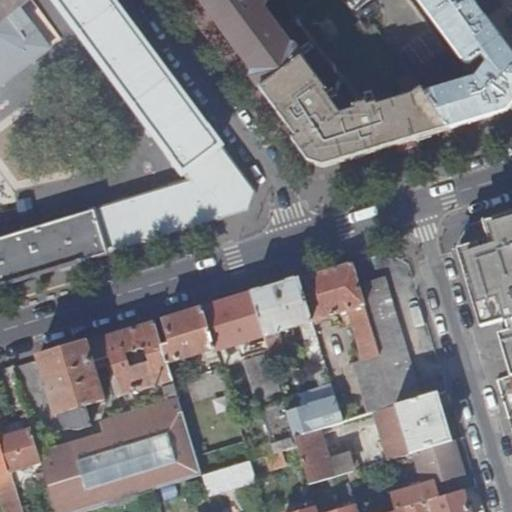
[(0,238),(0,285),(247,210),(254,190),(112,0),(0,0),(0,66),(23,49),(24,37),(18,29),(29,21),(18,5),(24,0),(55,0),(190,180),(0,238)]
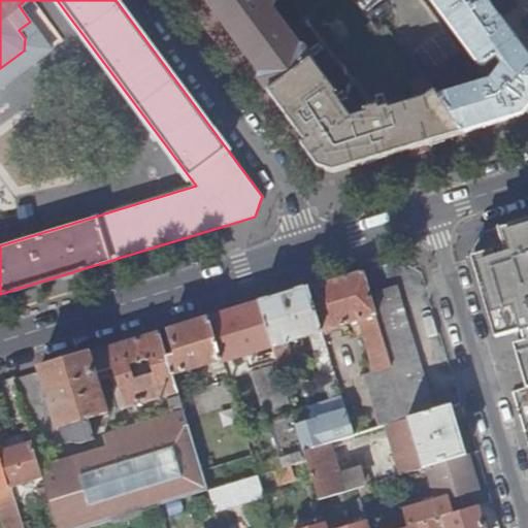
[(207,0),(226,26),(229,24),(237,34),(234,35),(264,75),(262,77),(262,83),(306,141),(302,144),(320,167),(335,172),(463,132),(438,98),(434,93),(433,92),(425,80),(421,74),(407,85),(418,99),(389,108),(388,106),(380,108),(378,106),(364,111),(364,112),(351,118),(335,96),(337,95),(303,50),(296,47),(289,38),(292,37),(269,8),(272,6),(267,0),(207,0)]
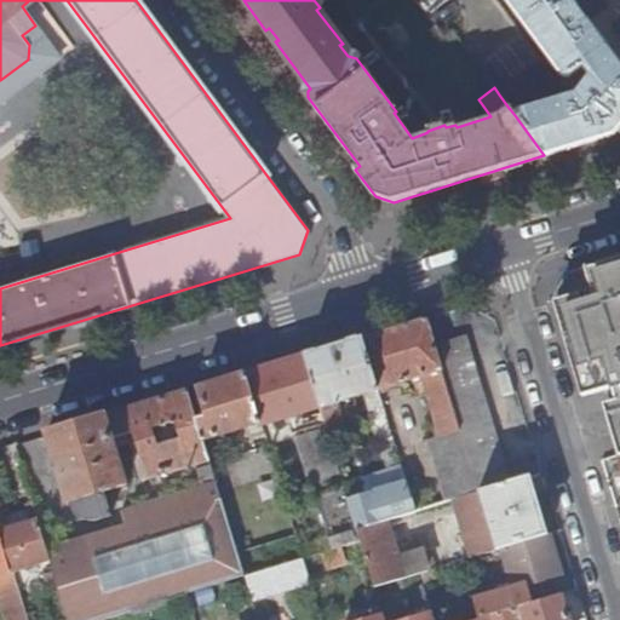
[(455,0),(412,0),(435,30),(463,10),(455,0)]
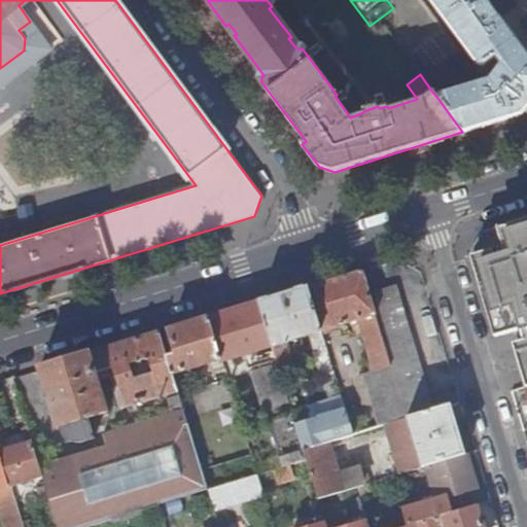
[(526,106),(526,57),(484,0),(429,0),(480,66),(484,83),(437,98),(462,132),(522,113),(526,106)]
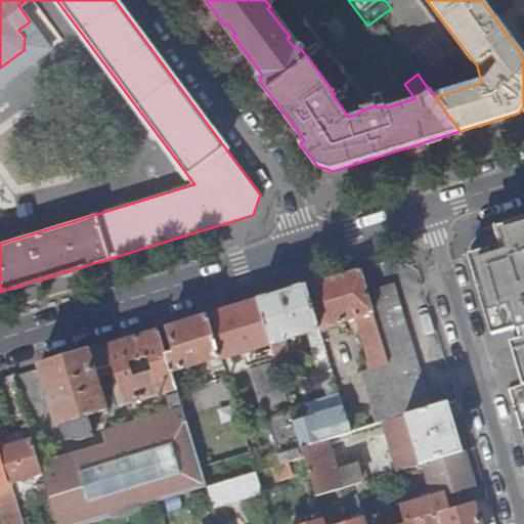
[(0,84),(49,47),(30,22),(18,30),(25,38),(24,50),(0,68),(0,84)]
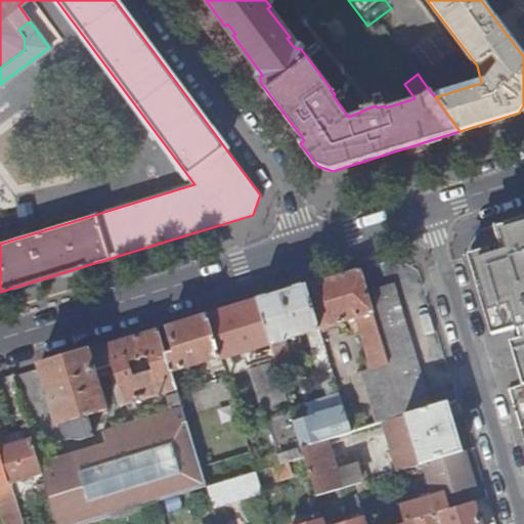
[(523,219),(481,233),(468,255),(474,275),(485,309),(492,336),(500,333),(516,328),(520,339),(510,342),(523,385),(523,384),(523,219)]
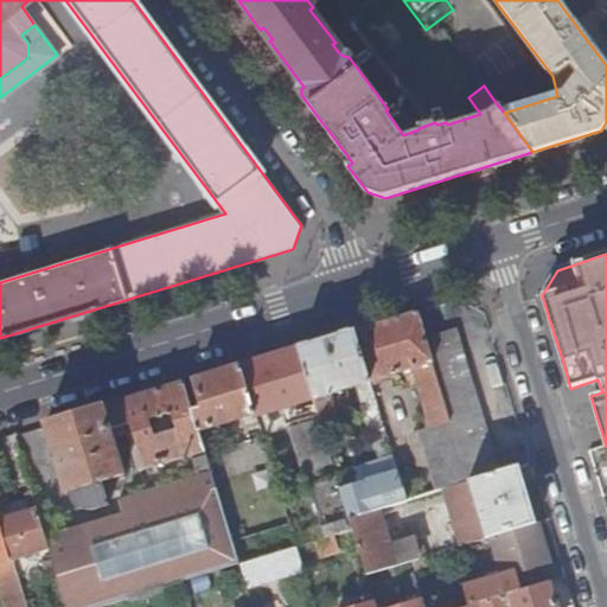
[(468,480),(425,338),(416,312),(353,331),(369,382),(417,366),(415,377),(426,414),(413,419),(436,491),(443,489),(455,485),(468,480)]
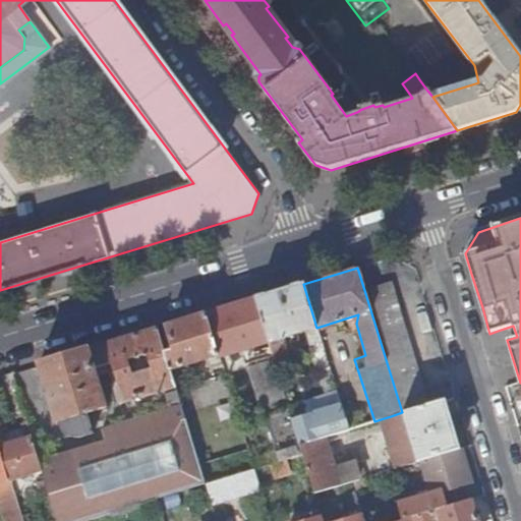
[(427,405),(390,283),(364,290),(402,412),(427,405)]
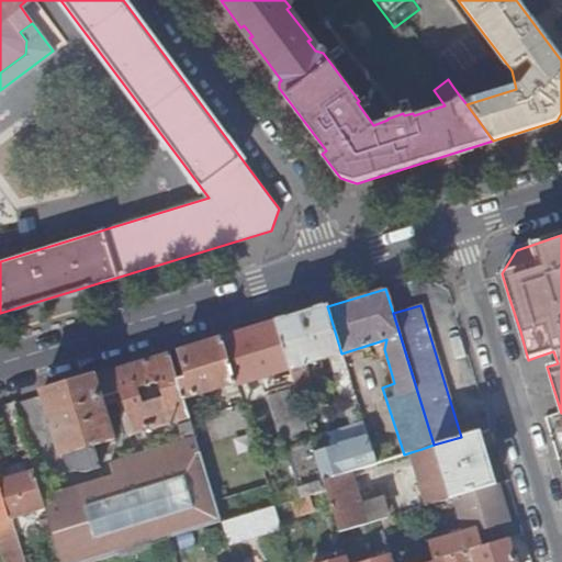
[(341,353),(327,306),(274,323),(290,369),(294,385),(299,395),(312,392),(304,366),(328,358),(334,373),(347,369),(341,353)]
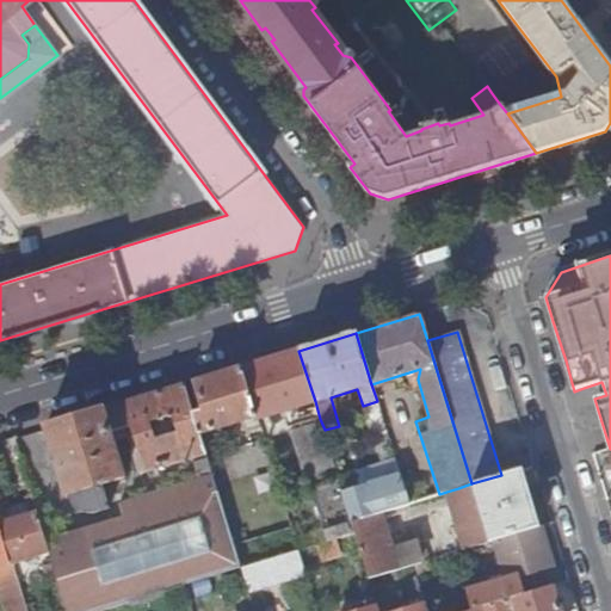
[(315,401),(298,351),(242,369),(258,417),(258,420),(315,401)]
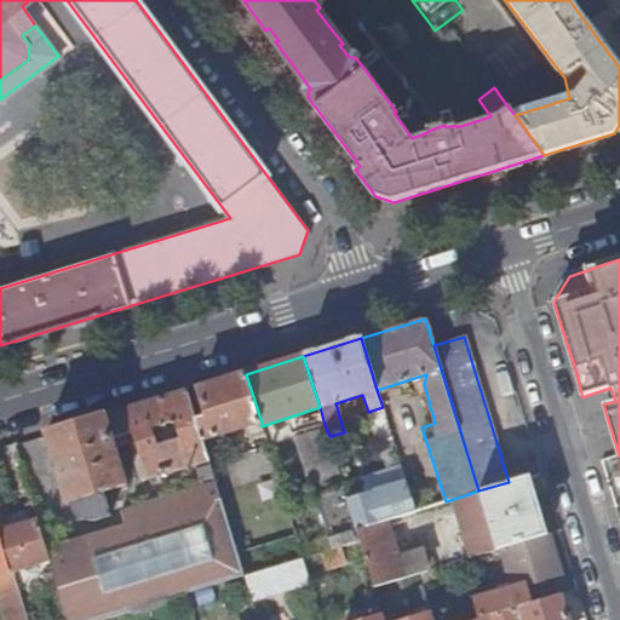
[(262,423),(246,374),(199,388),(207,417),(196,420),(202,441),(250,426),(262,423)]
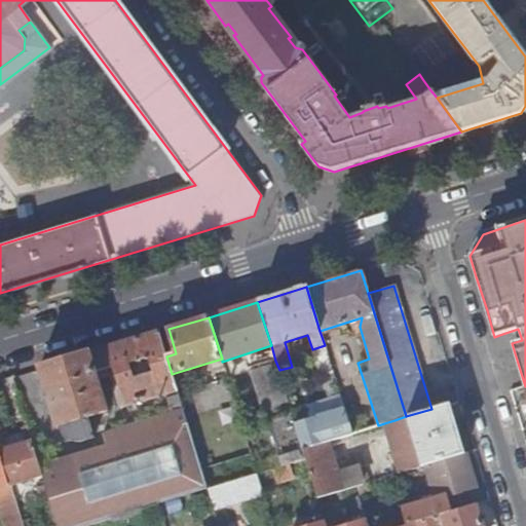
[(107,411),(97,380),(110,376),(120,407),(177,390),(172,374),(166,357),(159,332),(39,369),(57,426),(59,425),(61,434),(67,440),(69,441),(71,442),(73,443),(75,443),(78,443),(80,442),(88,440),(94,438),(87,417),(107,411)]
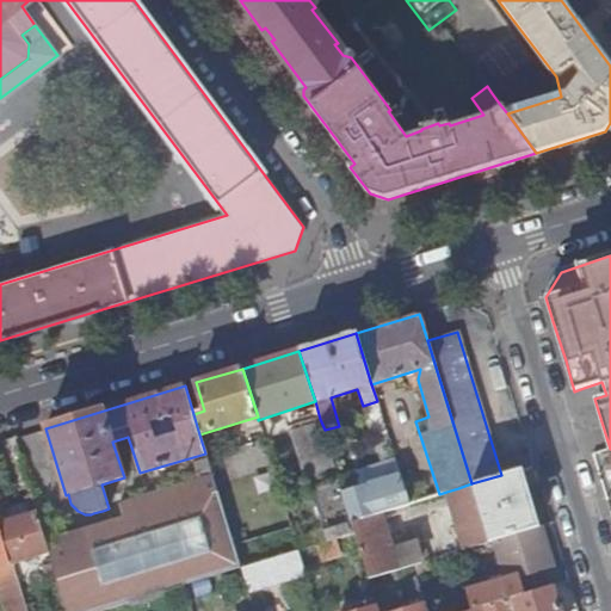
[(260,427),(258,420),(258,417),(246,420),(250,431),(260,427)]
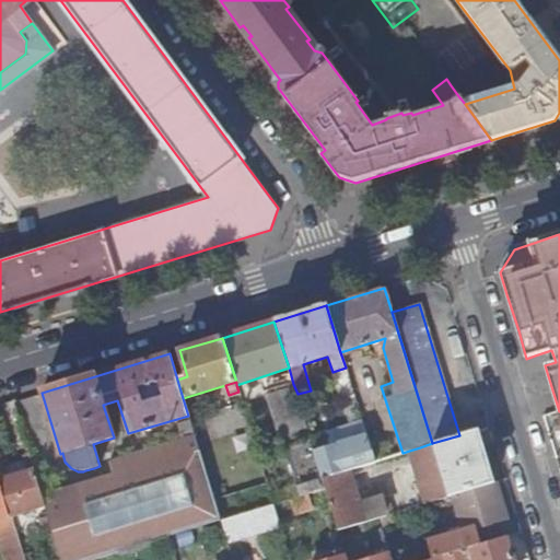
[(310,435),(298,394),(293,384),(267,393),(283,444),(310,435)]
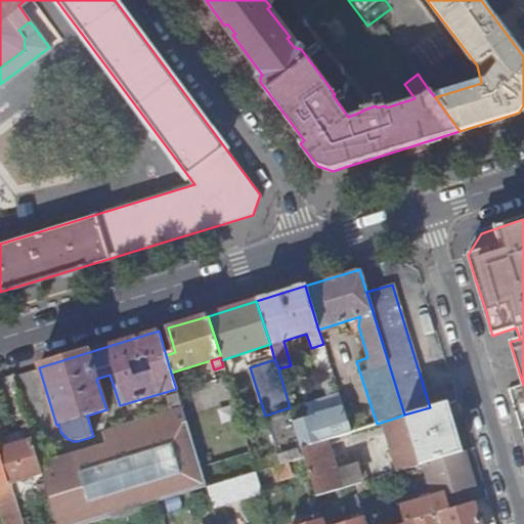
[(168,397),(172,410),(182,407),(178,394),(168,397)]
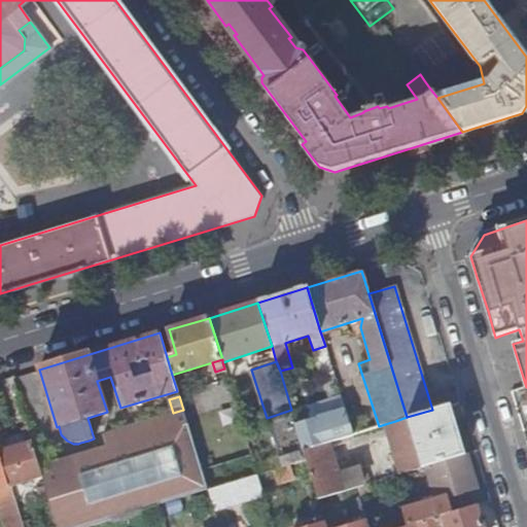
[(465,454),(450,403),(432,410),(407,417),(411,429),(415,443),(418,452),(422,466),(425,465),(465,454)]
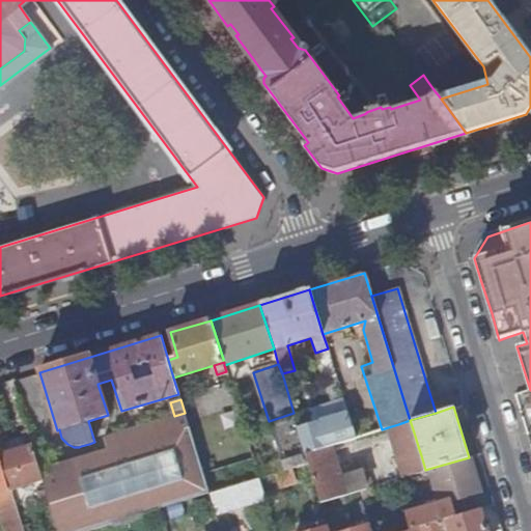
[(210,494),(185,413),(174,416),(104,438),(106,445),(96,448),(98,453),(39,471),(42,480),(56,529),(57,530),(89,530),(160,509),(210,494)]
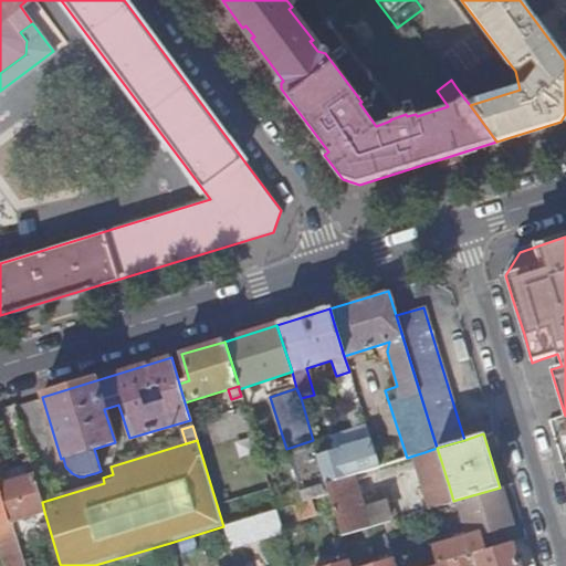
[(317,456),(313,440),(286,449),(292,467),(318,458),(317,456)]
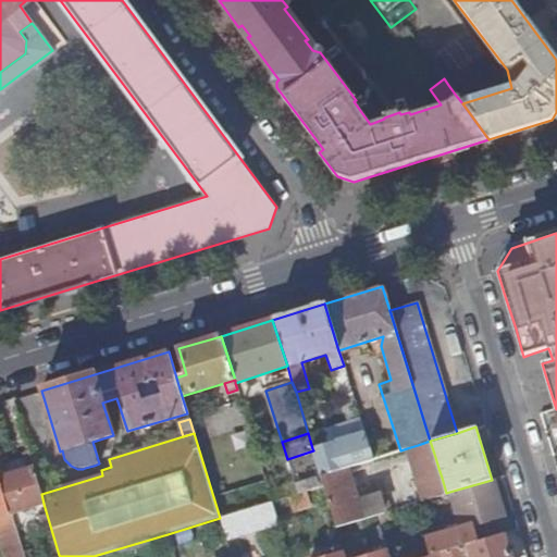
[(373,459),(366,436),(336,446),(335,441),(312,448),(313,450),(321,475),(345,467),(373,459)]
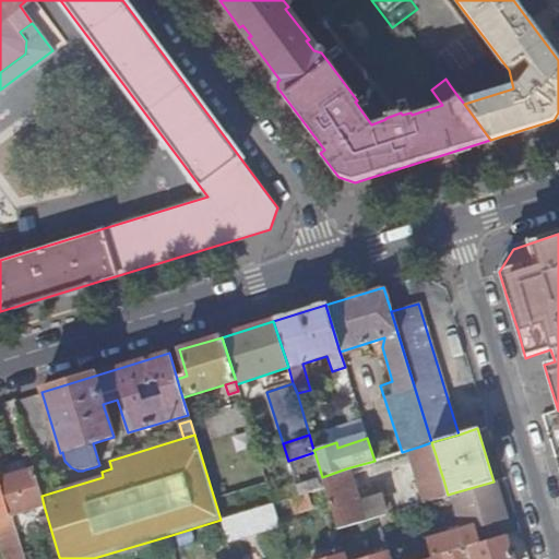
[(436,455),(431,442),(419,447),(424,460),(436,455)]
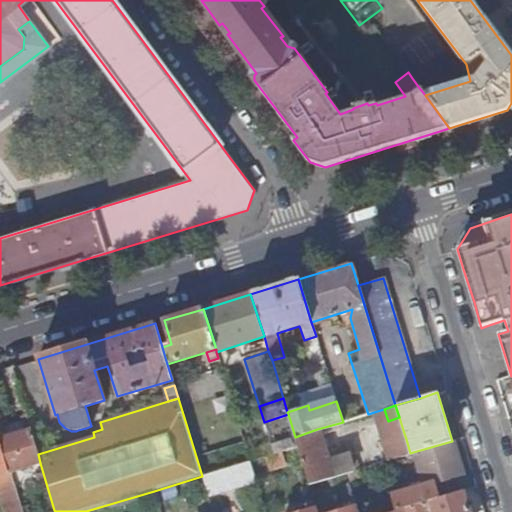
[(393,434),(388,421),(384,409),(374,412),(384,444),(401,439),(406,439),(403,430),(393,434)]
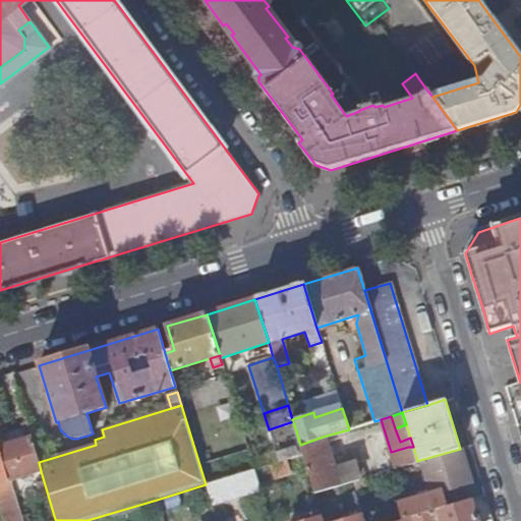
[(300,445),(293,421),(269,429),(279,462),(303,454),(300,445)]
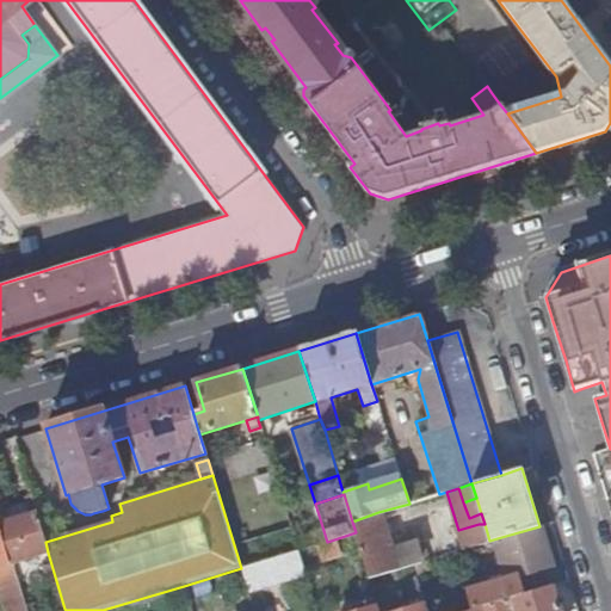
[(481,513),(476,498),(463,503),(469,518),(481,513)]
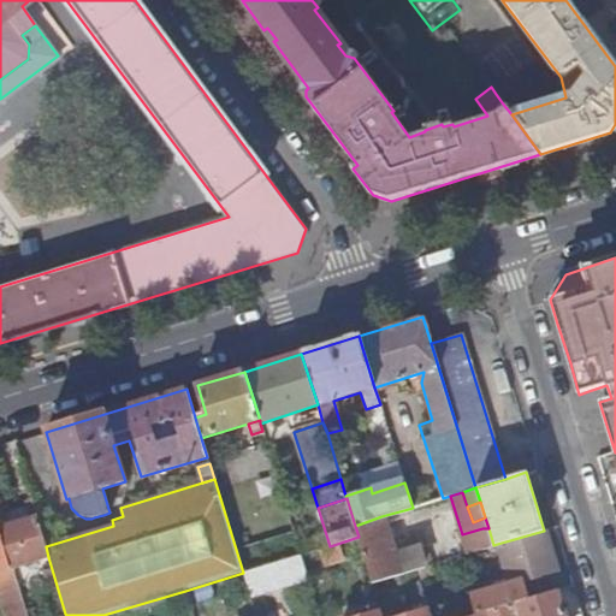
[(46,546),(33,504),(27,507),(30,517),(0,527),(0,572),(10,568),(48,557),(46,546)]
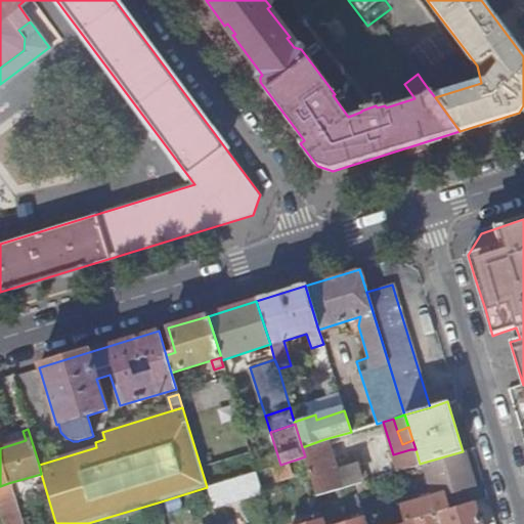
[(335,472),(324,439),(302,447),(305,456),(316,495),(355,484),(361,482),(356,466),(335,472)]
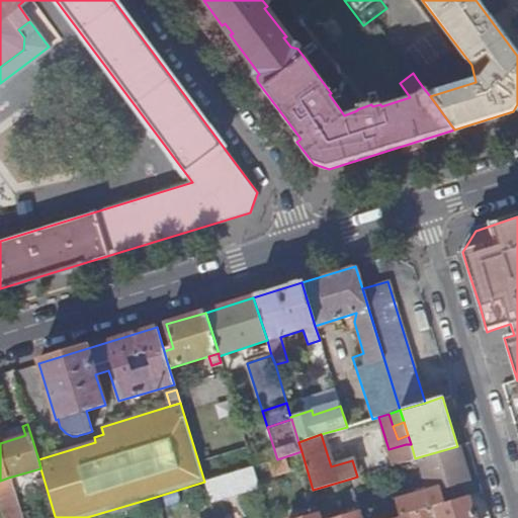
[(415,458),(411,444),(406,444),(389,449),(395,465),(415,458)]
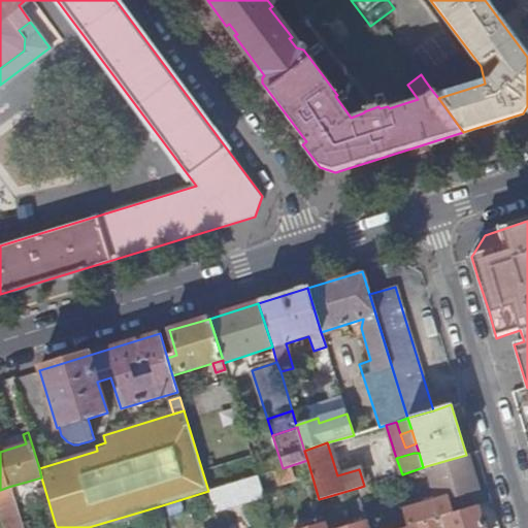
[(476,490),(466,455),(426,466),(436,500),(405,510),(410,526),(417,524),(452,513),(448,498),(476,490)]
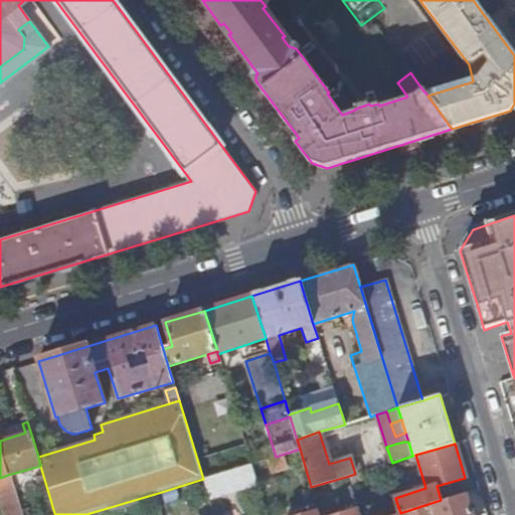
[(258,462),(254,452),(248,454),(251,464),(258,462)]
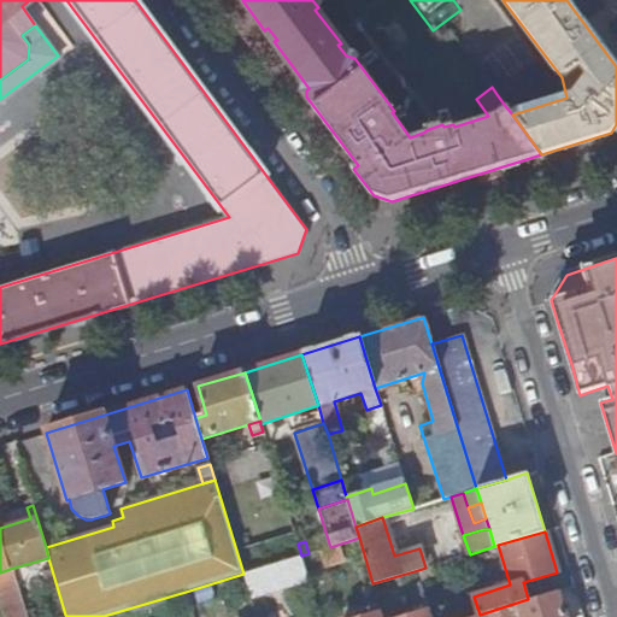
[(309,579),(301,556),(244,574),(251,595),(309,579)]
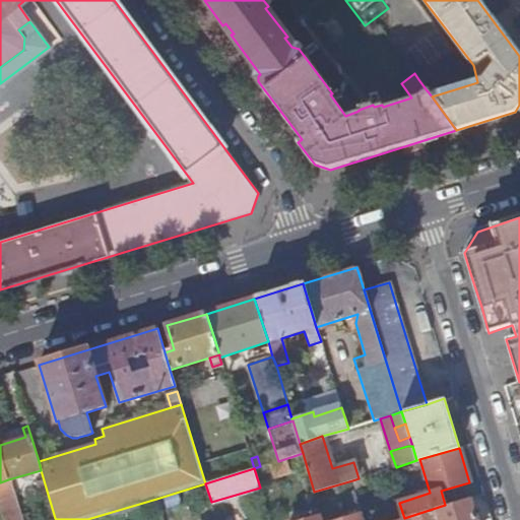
[(20,519),(8,479),(0,482),(0,508),(3,519),(20,519)]
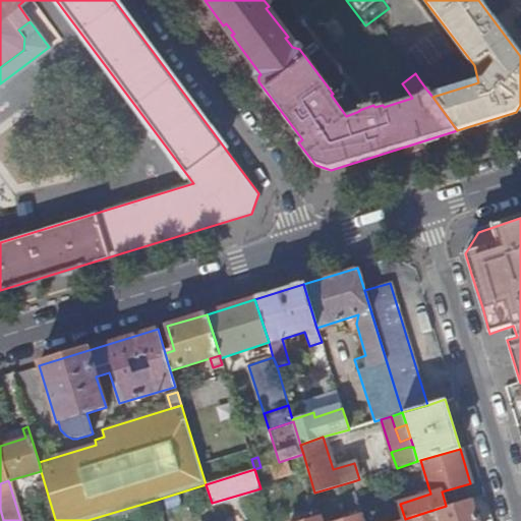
[(483,520),(493,518),(485,494),(446,506),(411,517),(412,520),(483,520)]
